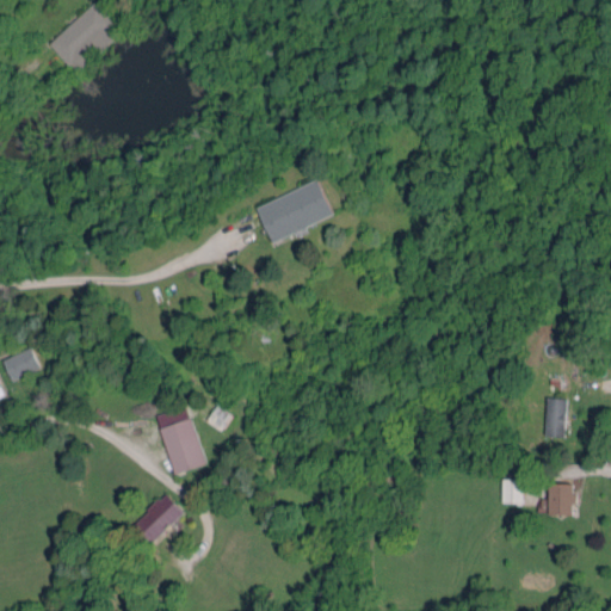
[(75,73),(123,29),(96,0),(49,43),(75,73)]
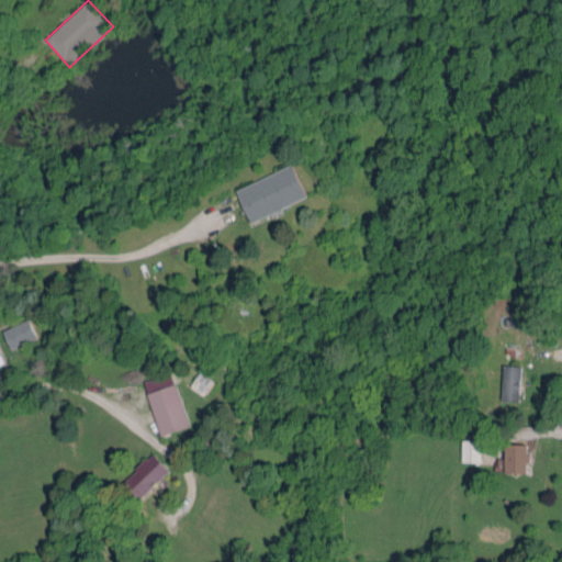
[(235,190),(249,223),(308,197),(294,165),(235,190)]
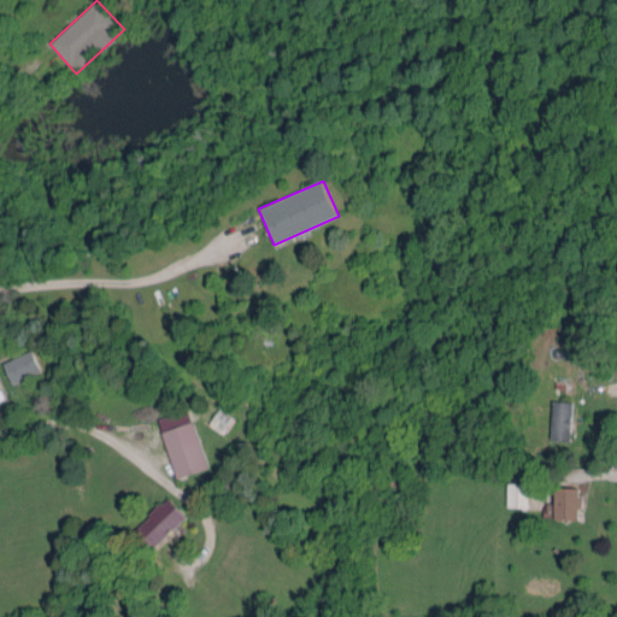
[(3,360),(10,382),(41,372),(34,351),(3,360)]
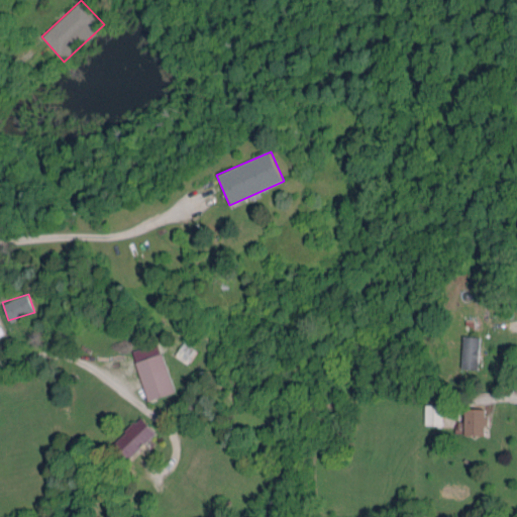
[(479,336),(462,336),(461,369),(479,369),(479,336)]
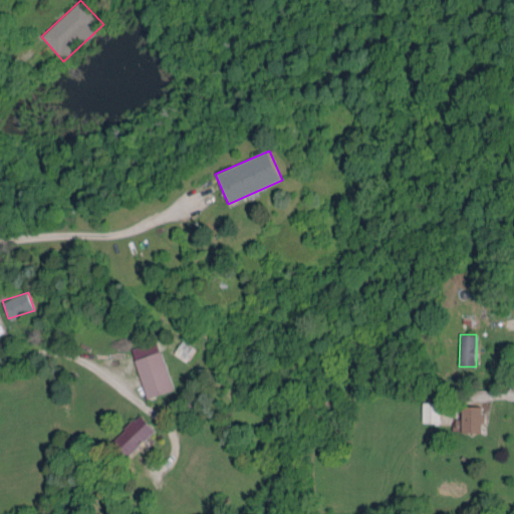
[(198,349),(184,339),(175,352),(188,362),(198,349)]
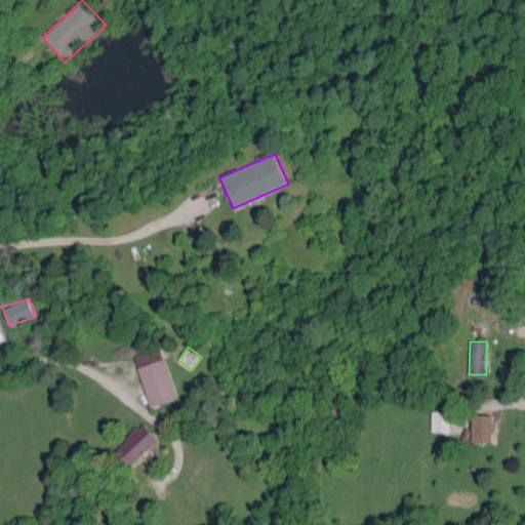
[(149,407),(177,399),(163,348),(134,356),(149,407)]
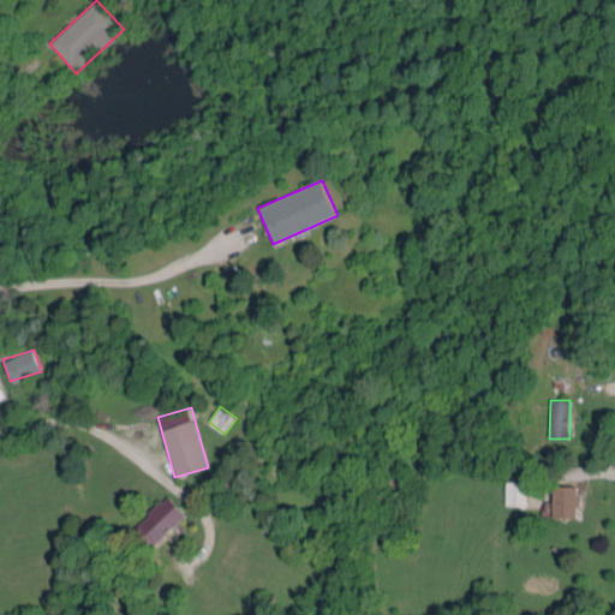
[(526,505),(526,482),(506,482),(506,505),(526,505)]
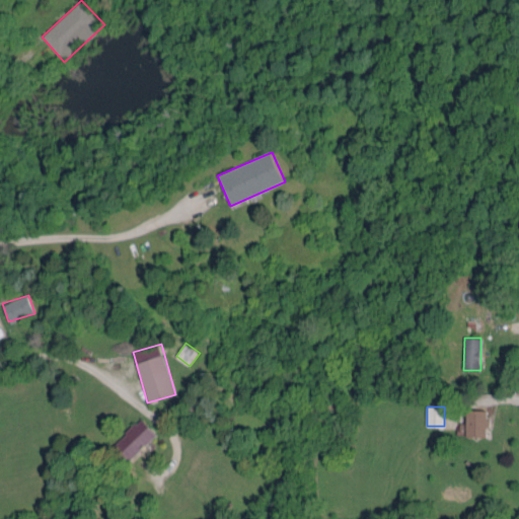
[(488,436),(488,411),(466,410),(466,424),(458,423),(457,435),(488,436)]
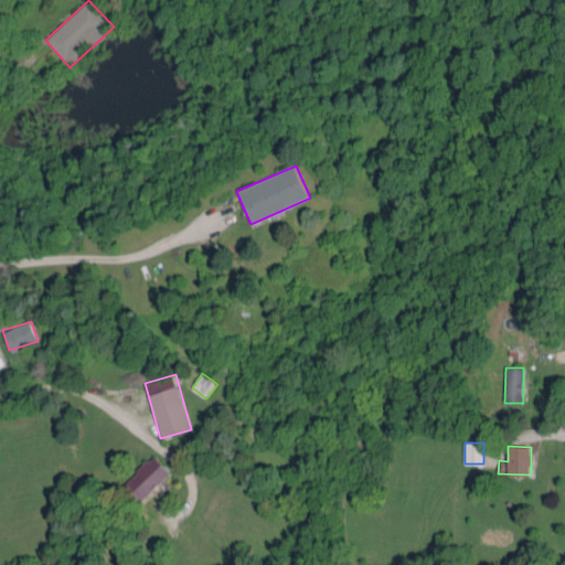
[(138,504),(172,473),(155,455),(121,486),(138,504)]
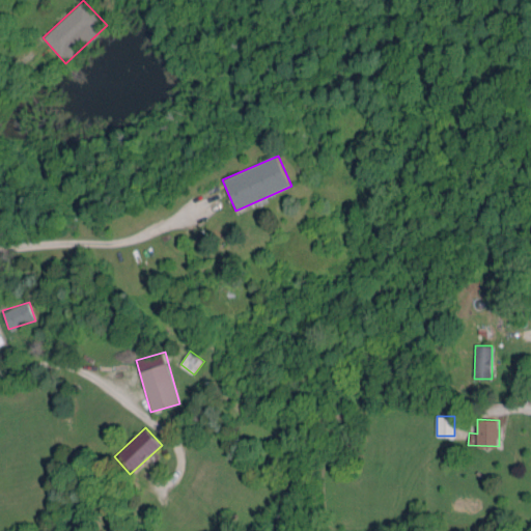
All buildings are outlined.
